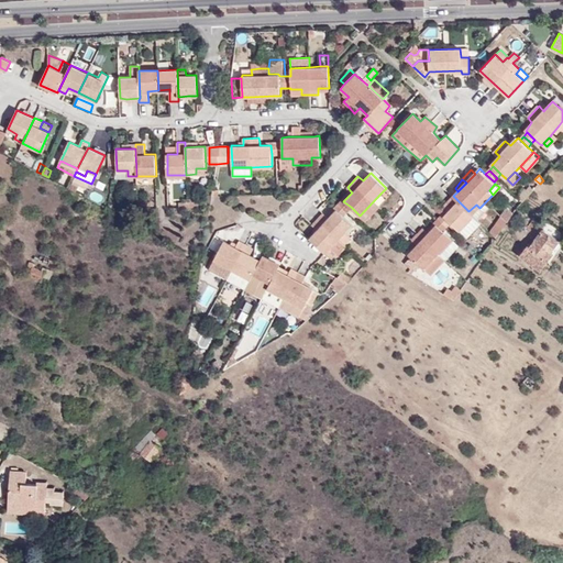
[(529,186),(518,198),(523,202),(525,200),(533,190),(529,186)]
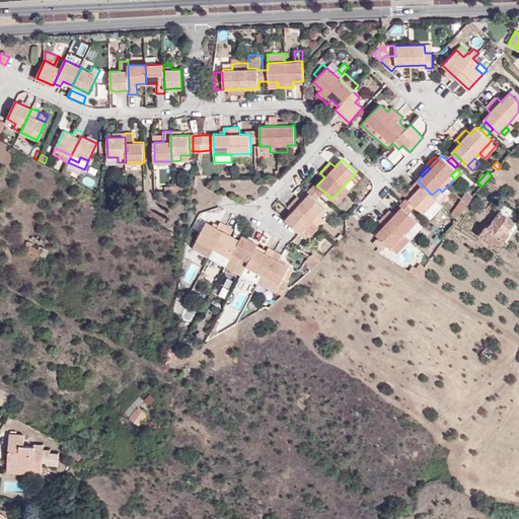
[(322,175),(308,192),(301,199),(303,201),(310,193),(316,199),(323,191),(316,186),(324,177),(322,175)]
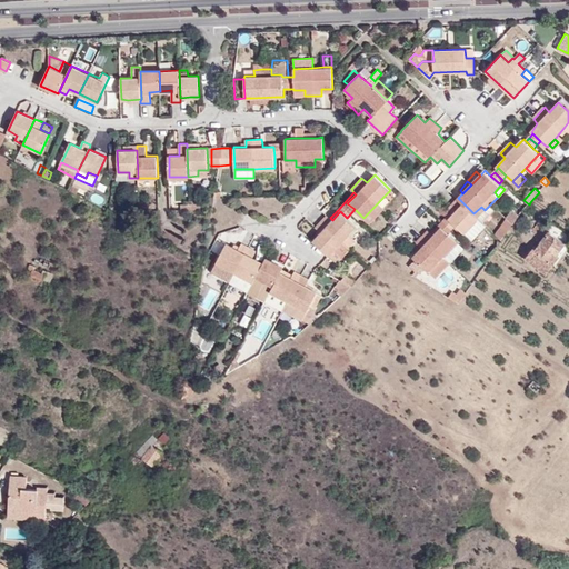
[(370,223),(390,201),(385,196),(363,218),(370,223)]
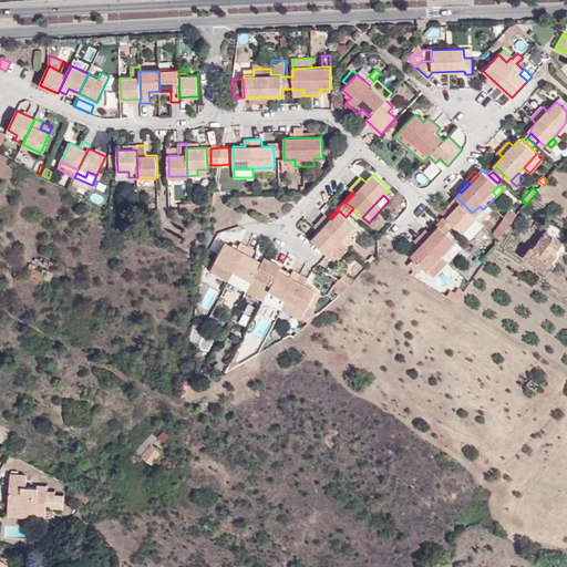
[(454,224),(464,233),(468,227),(478,218),(476,216),(473,213),(472,213),(456,197),(450,204),(453,208),(455,210),(447,217),(454,224)]
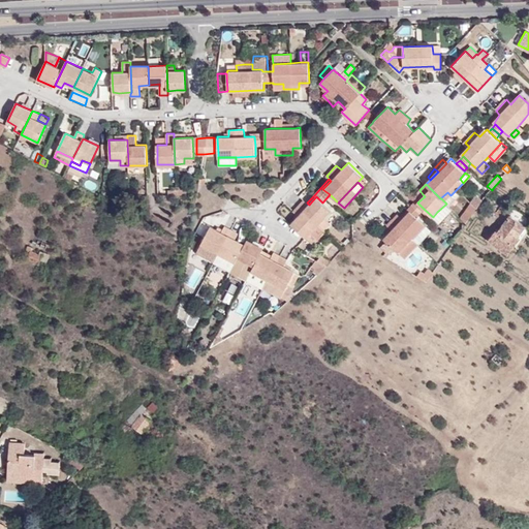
[(450,195),(447,192),(440,198),(441,198),(444,201),(450,196),(450,195)]
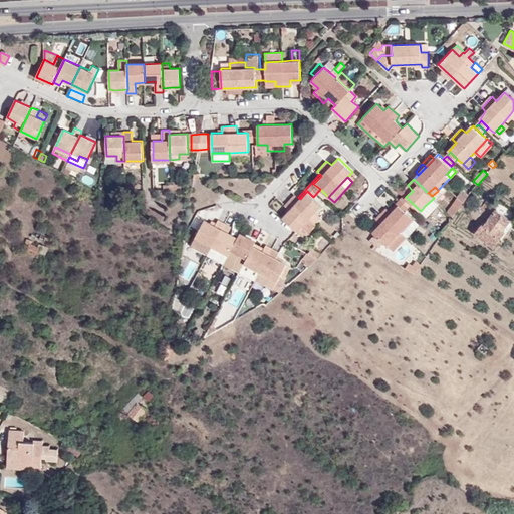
[(406,197),(413,191),(411,189),(390,211),(392,213),(399,206),(404,210),(406,211),(412,203),(406,197)]
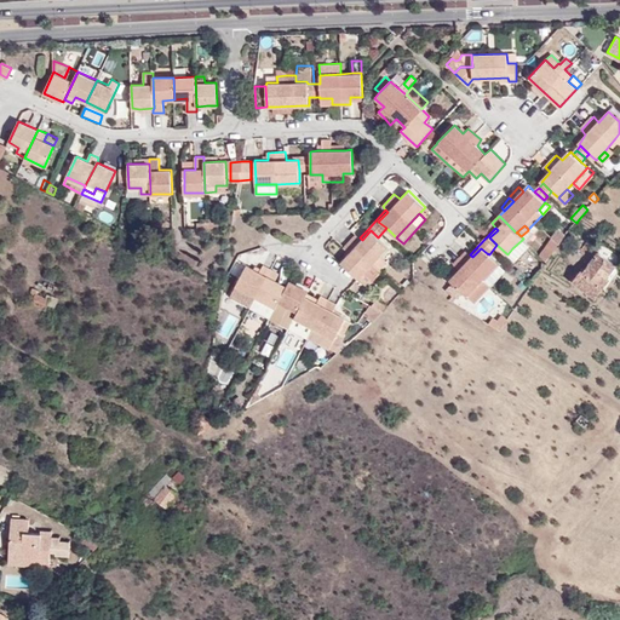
[(349,253),(340,263),(357,279),(366,271),(379,256),(388,247),(378,237),(371,230),(362,240),(360,237),(356,234),(344,248),(349,253)]
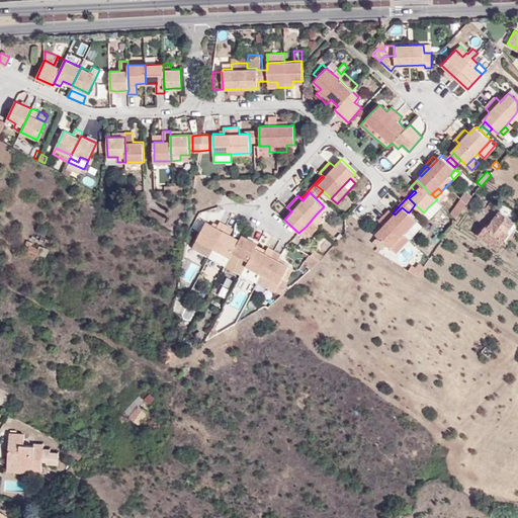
[(467,192),(462,199),(467,203),(472,196),(467,192)]
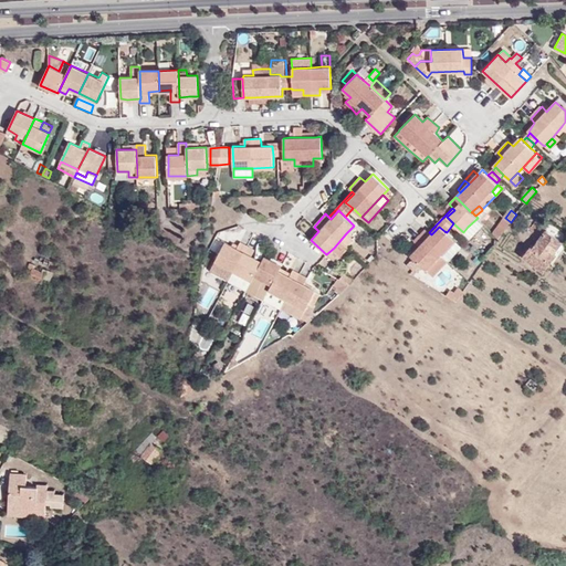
[(483,223),(478,218),(468,227),(475,233),(483,223)]
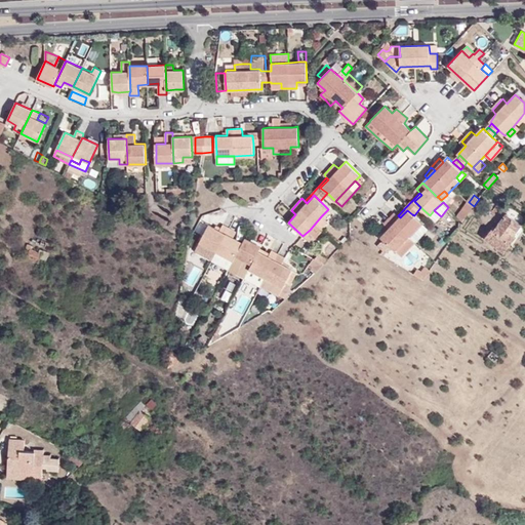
[(469,202),(457,215),(463,221),(474,206),(469,202)]
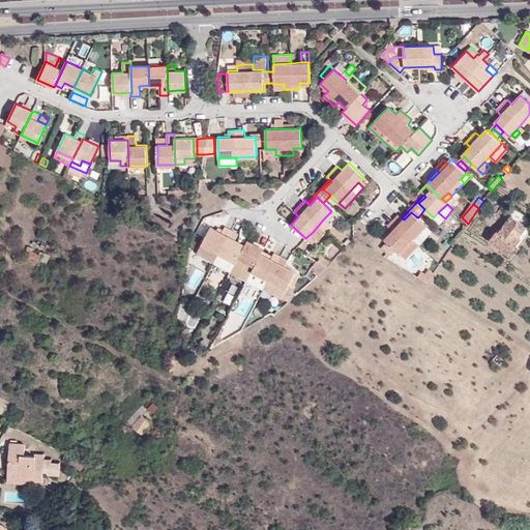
[(393,230),(385,239),(387,240),(394,247),(401,254),(414,239),(427,226),(418,217),(416,216),(411,212),(404,219),(402,217),(399,214),(388,225),(393,230)]
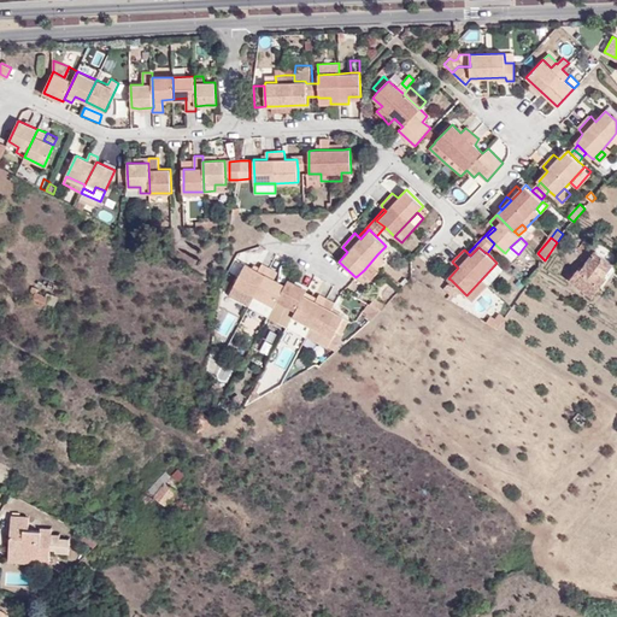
[(607,277),(605,276),(612,265),(597,252),(582,270),(580,269),(573,278),(594,295),(607,277)]
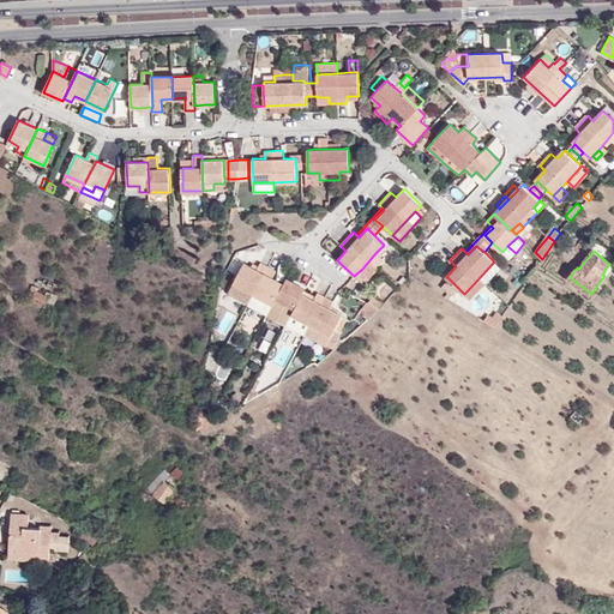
[(367,274),(381,258),(375,253),(362,269),(367,274)]
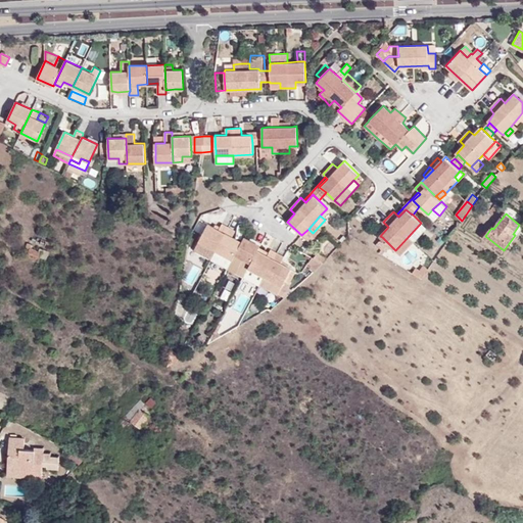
[(414,242),(426,228),(421,223),(409,236),(414,242)]
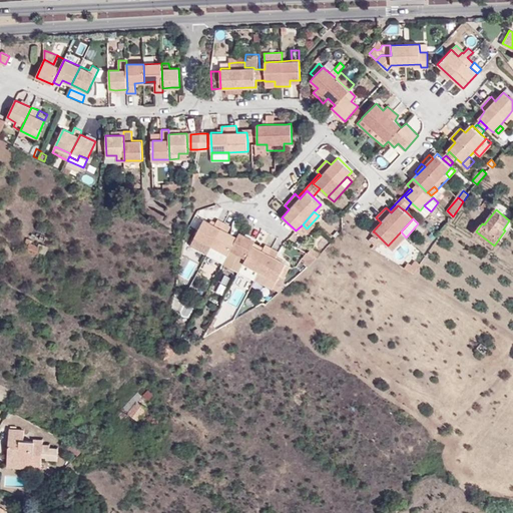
[(259,272),(254,279),(272,289),(277,291),(284,284),(282,281),(289,266),(285,263),(276,257),(278,251),(272,248),(266,244),(262,249),(252,244),(254,239),(239,231),(236,236),(228,231),(230,226),(223,222),(217,219),(214,224),(203,219),(194,236),(190,244),(207,253),(211,245),(227,253),(230,249),(237,253),(235,260),(242,263),(243,263),(259,272)]
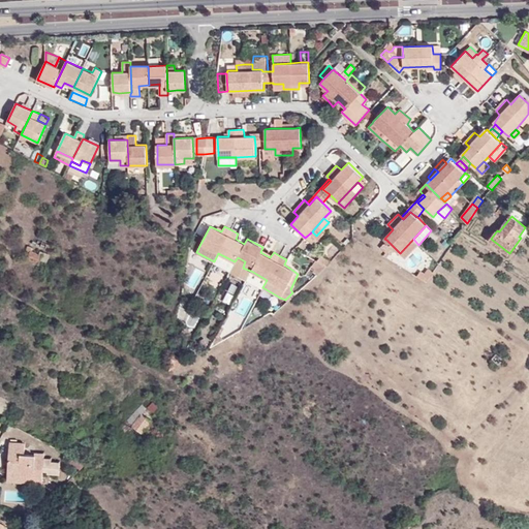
[(522,239),(528,229),(525,227),(519,237),(521,238),(522,239)]
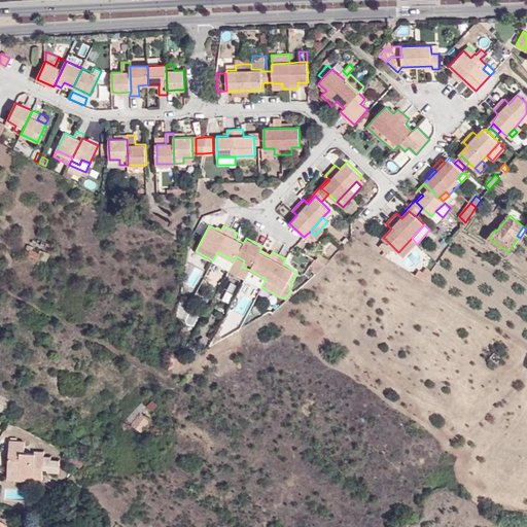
[(403,258),(417,244),(412,238),(398,252),(403,258)]
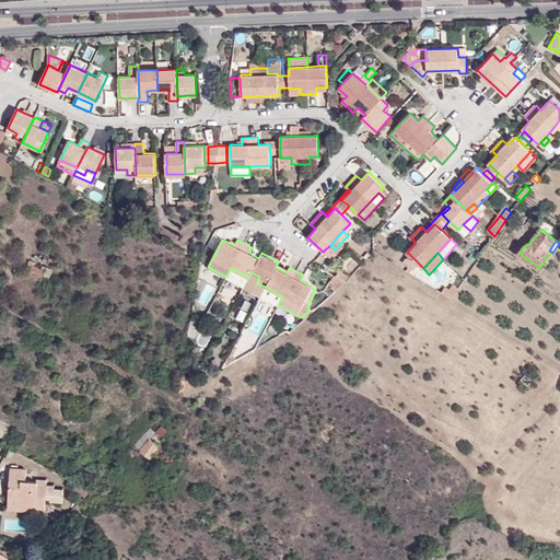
[(417,261),(409,254),(405,258),(413,267),(417,261)]
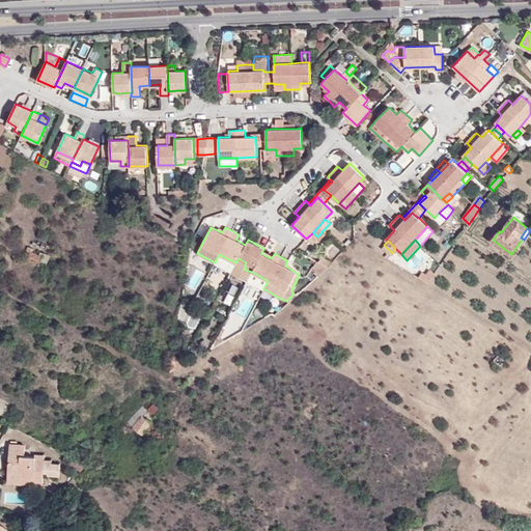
[(28,246),(23,257),(38,264),(43,254),(39,252),(38,254),(31,251),(32,248),(28,246)]
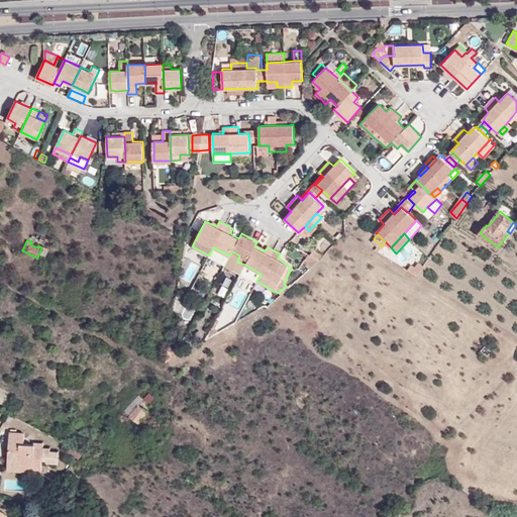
[(213,247),(209,255),(256,281),(261,274),(245,265),(244,265),(237,262),(239,255),(232,251),(229,255),(213,247)]
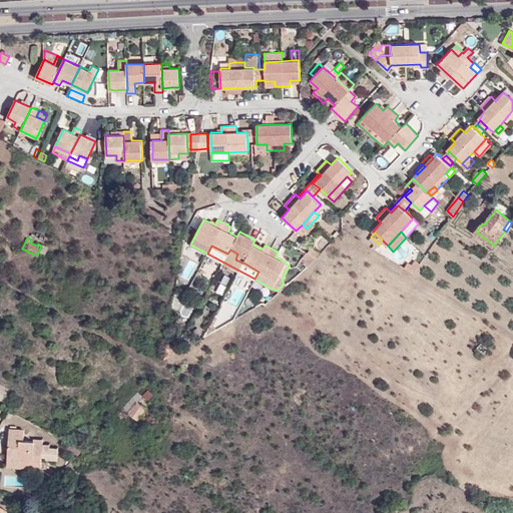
[(309,265),(313,262),(316,258),(307,252),(304,257),(309,260),(306,263),(309,265)]
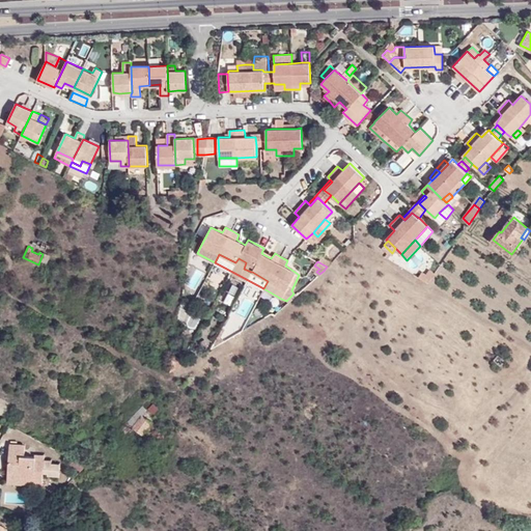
[(423,272),(418,277),(428,283),(436,274),(430,270),(427,275),(423,272)]
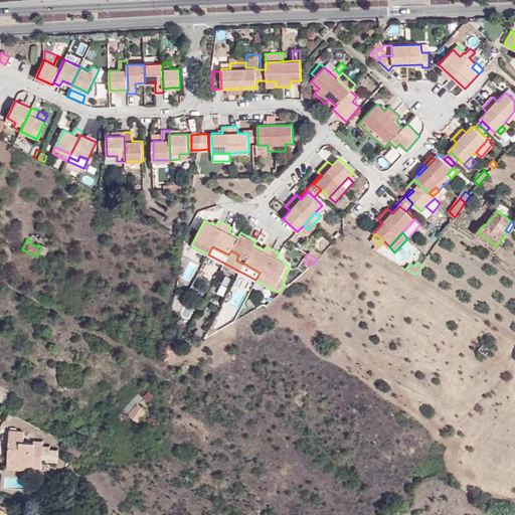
[(149,401),(154,397),(149,391),(144,396),(149,401)]
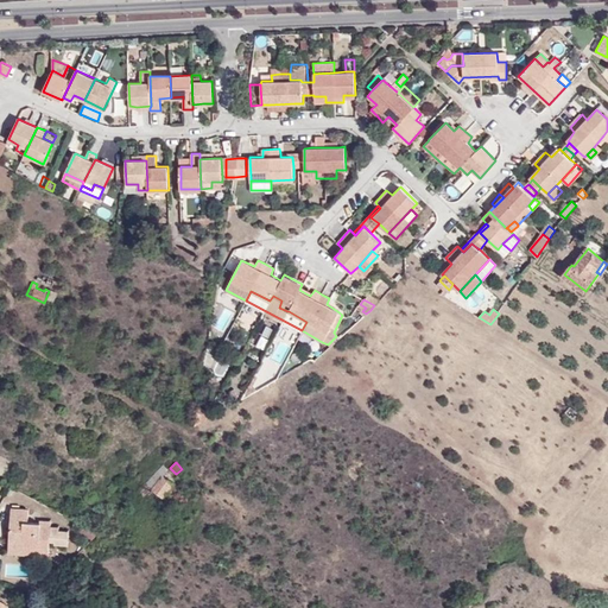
[(171,482),(177,475),(164,464),(146,482),(152,489),(151,489),(163,499),(173,485),(171,482)]
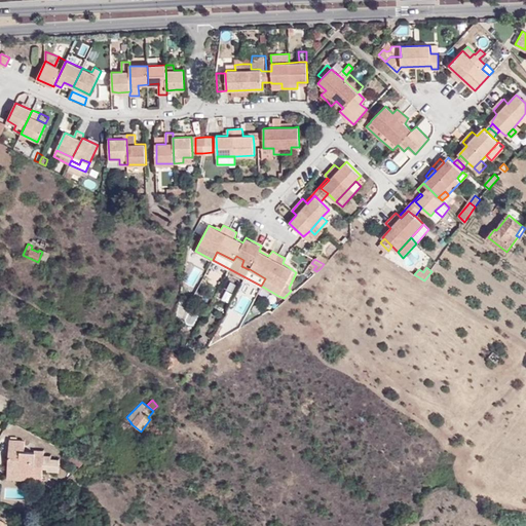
[(147,436),(156,423),(150,419),(141,431),(142,433),(147,436)]
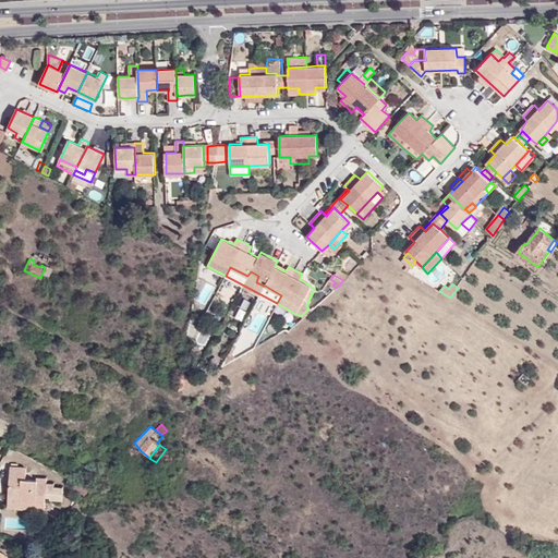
[(26,468),(11,466),(10,487),(16,487),(15,502),(36,504),(35,510),(45,510),(46,497),(50,497),(50,499),(62,500),(63,487),(55,487),(55,484),(47,483),(47,478),(38,477),(38,480),(26,478),(26,468)]
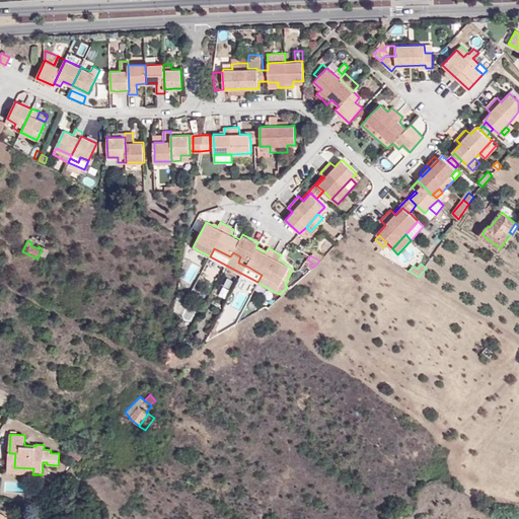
[(9,453),(7,472),(32,474),(33,468),(14,467),(15,453),(9,453)]
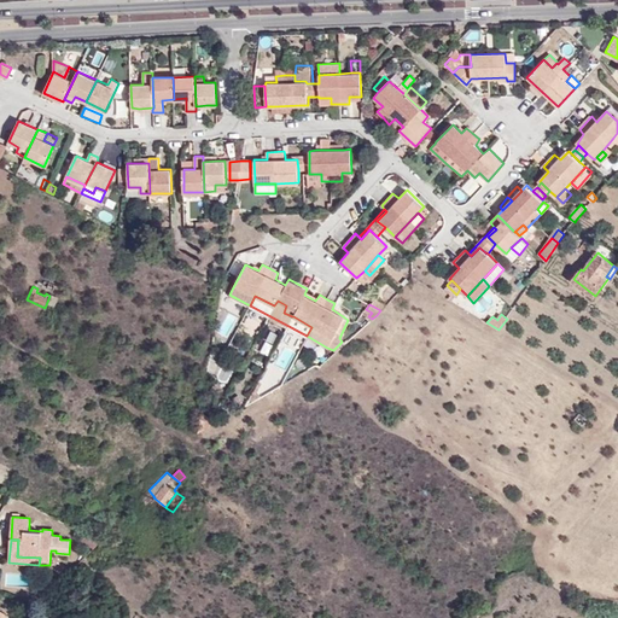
[(51,577),(39,582),(42,588),(53,583),(51,577)]
